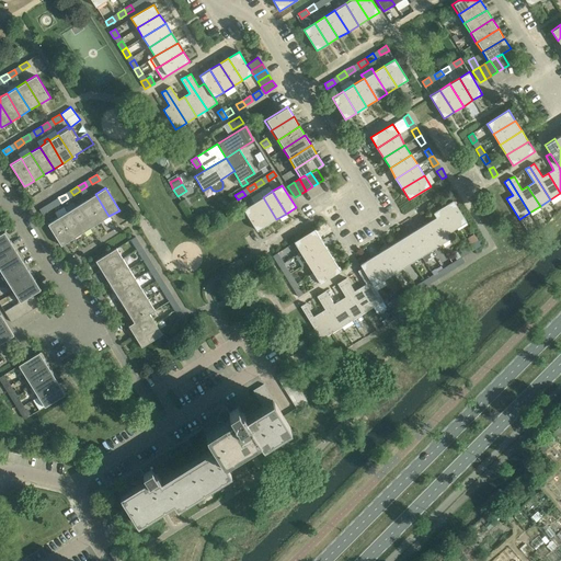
[(95,194),(86,199),(100,222),(109,216),(95,194)]
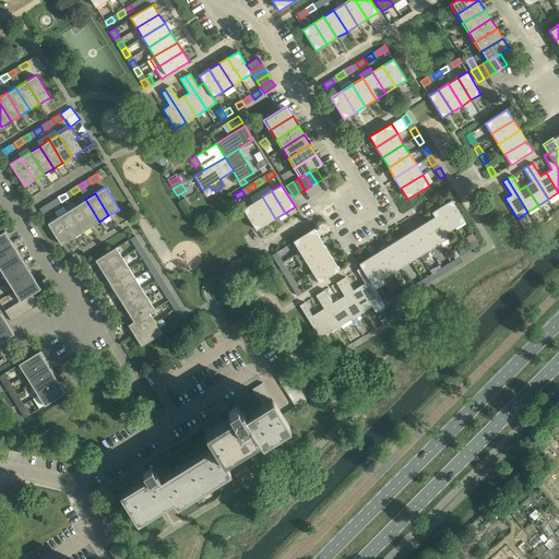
[(61,202),(58,197),(51,201),(54,206),(61,202)]
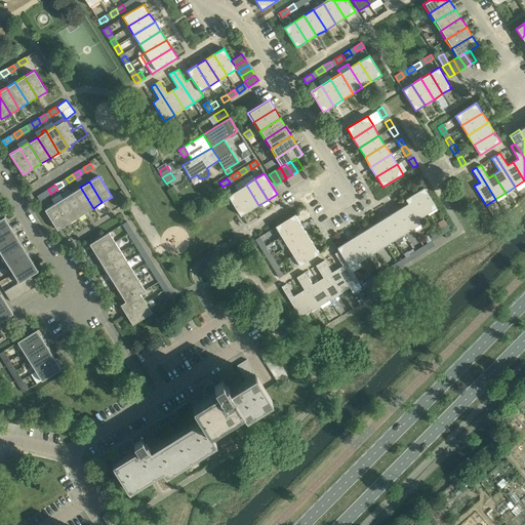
[(246,185),(237,190),(250,210),(258,205),(246,185)]
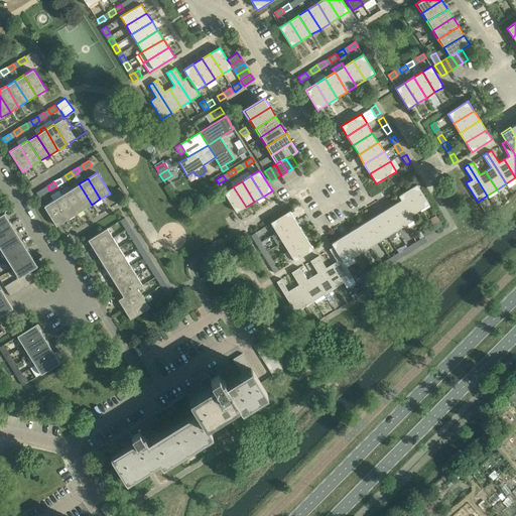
[(79,183),(71,189),(83,210),(92,205),(79,183)]
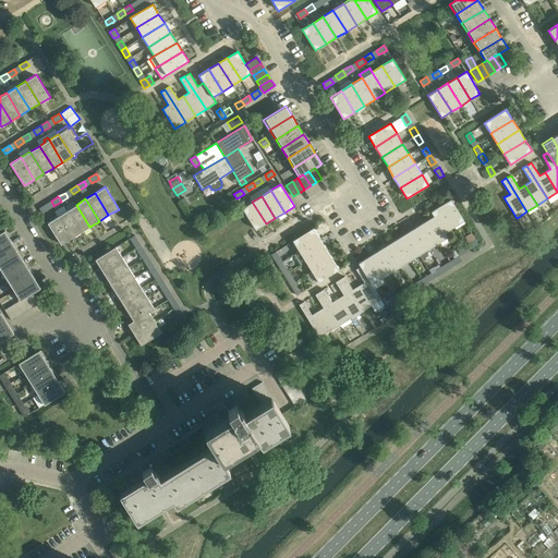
[(450,198),(440,205),(455,227),(464,221),(450,198)]
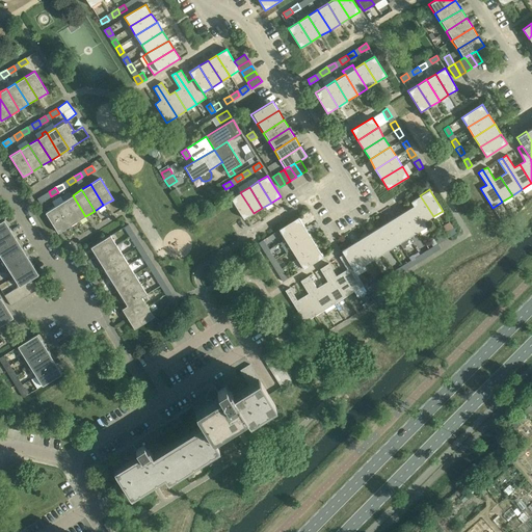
[(244,219),(254,213),(240,192),(231,198),(244,219)]
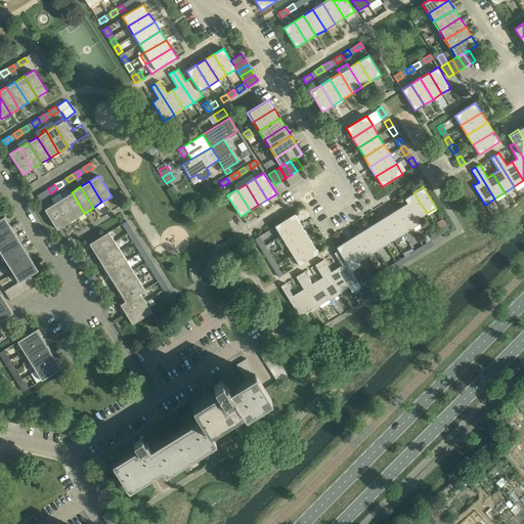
[(46,197),(43,191),(37,195),(39,201),(46,197)]
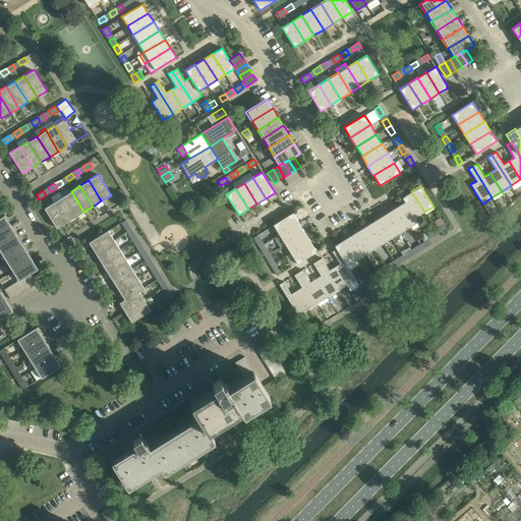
[(74,218),(83,212),(71,191),(62,196),(74,218)]
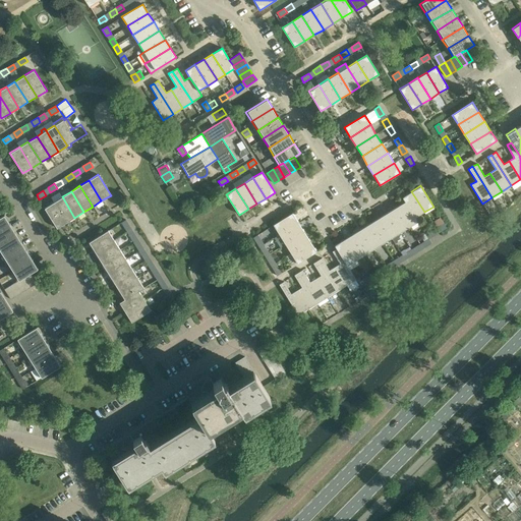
[(411,191),(402,197),(405,201),(415,218),(416,218),(424,212),(411,191)]
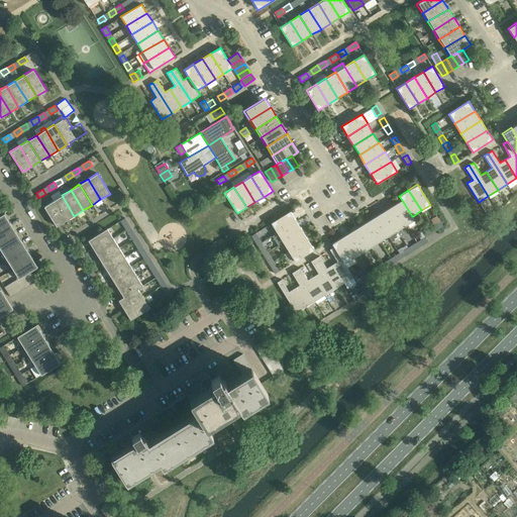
[(62,195),(53,201),(66,221),(74,216),(62,195)]
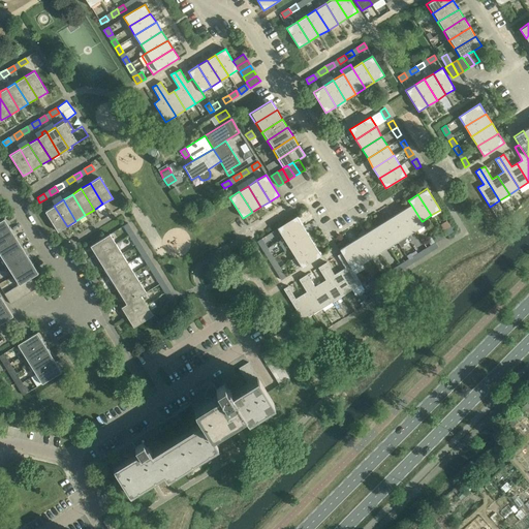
[(411,205),(402,210),(415,230),(425,225),(423,221),(422,221),(411,205)]
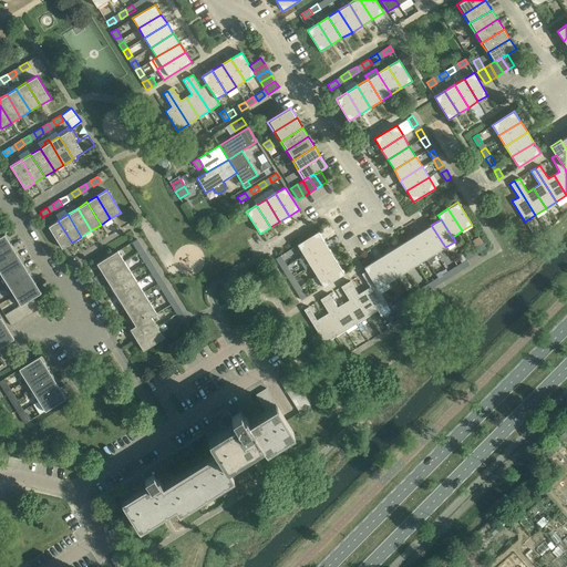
[(58,220),(48,226),(62,249),(72,243),(58,220)]
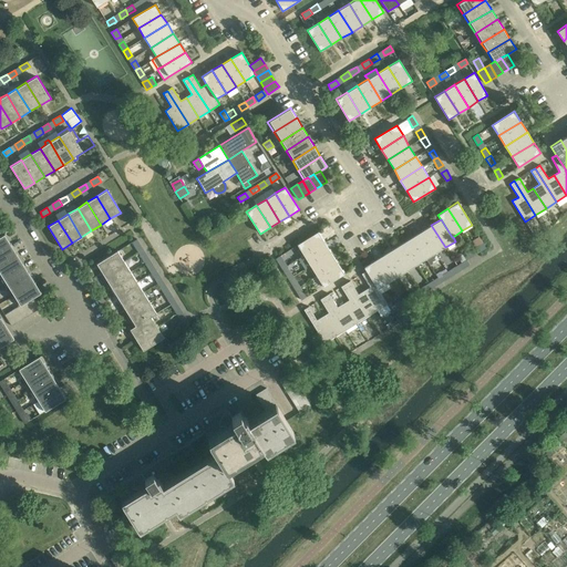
[(435,254),(445,247),(431,225),(422,230),(435,254)]
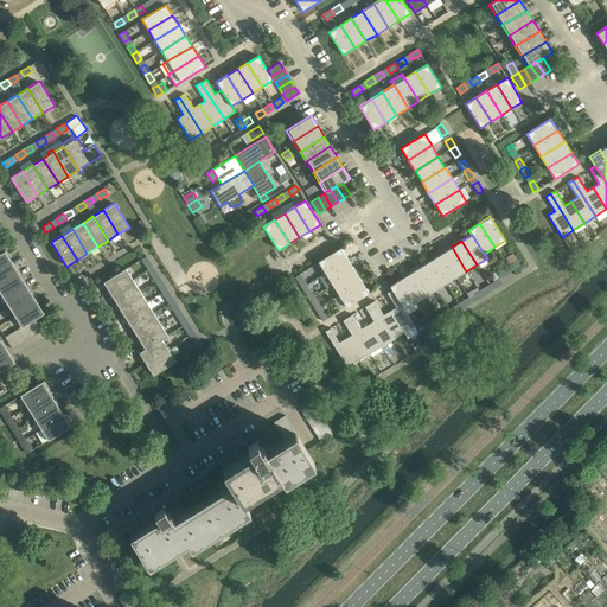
[(452,247),(441,254),(457,278),(460,285),(471,278),(466,272),(452,247)]
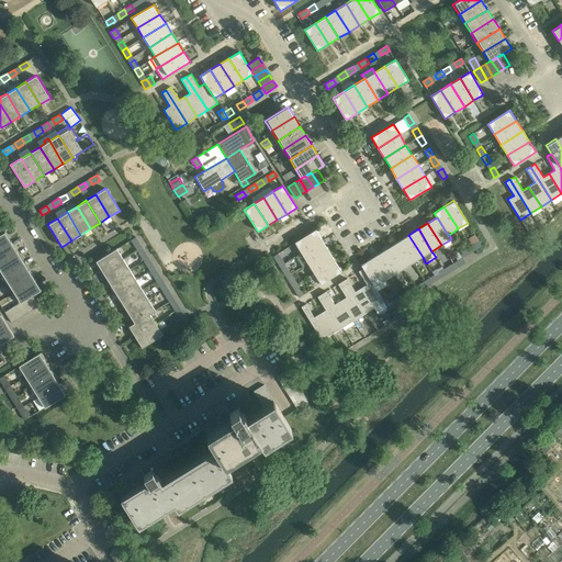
[(294,243),(301,254),(322,239),(315,229),(294,243)]
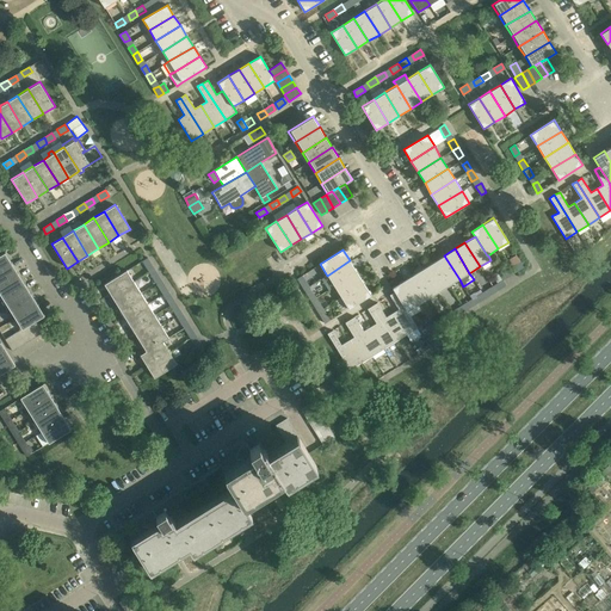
[(0,254),(0,269),(12,263),(5,252),(0,254)]
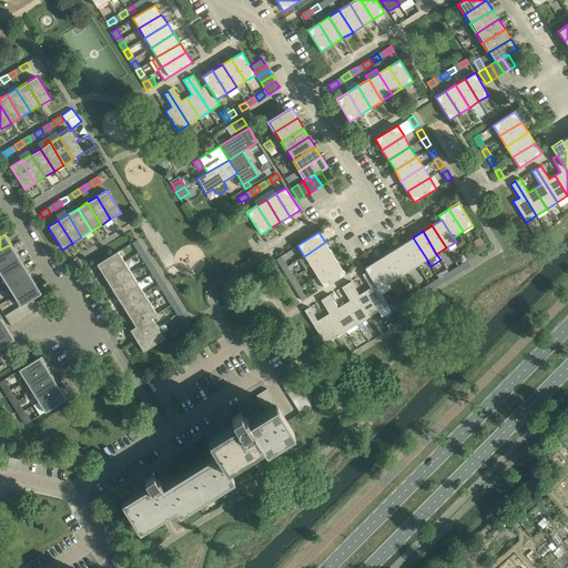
[(417,266),(427,260),(413,237),(403,243),(417,266)]
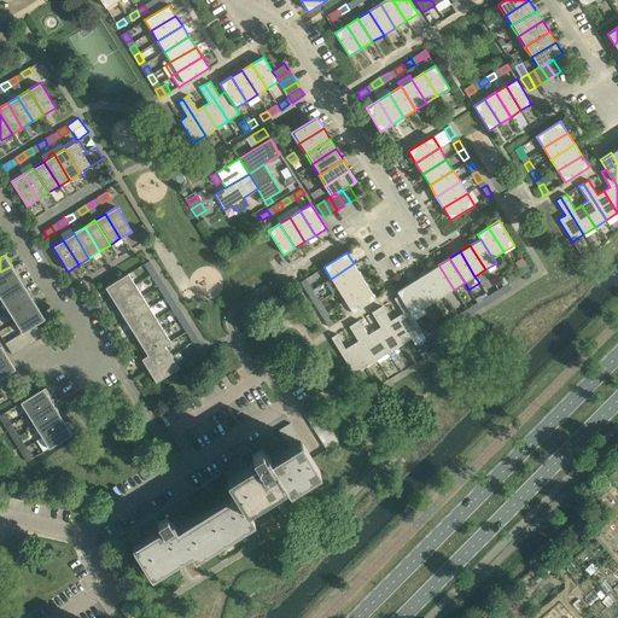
[(149,261),(144,263),(149,272),(155,269),(149,261)]
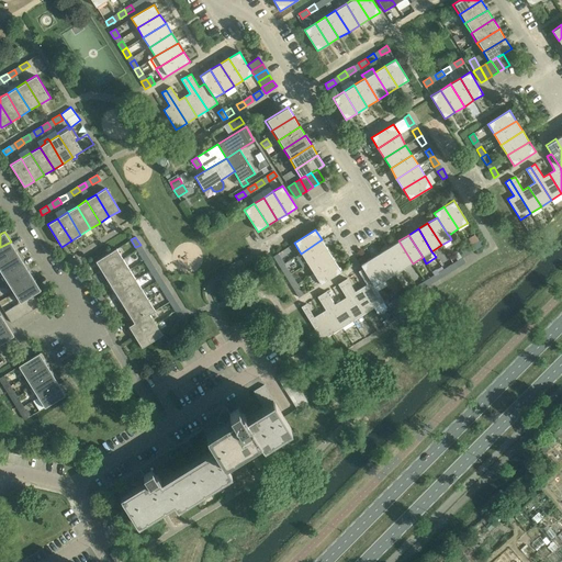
[(295,257),(302,267),(307,263),(328,250),(322,239),(301,254),(295,257)]
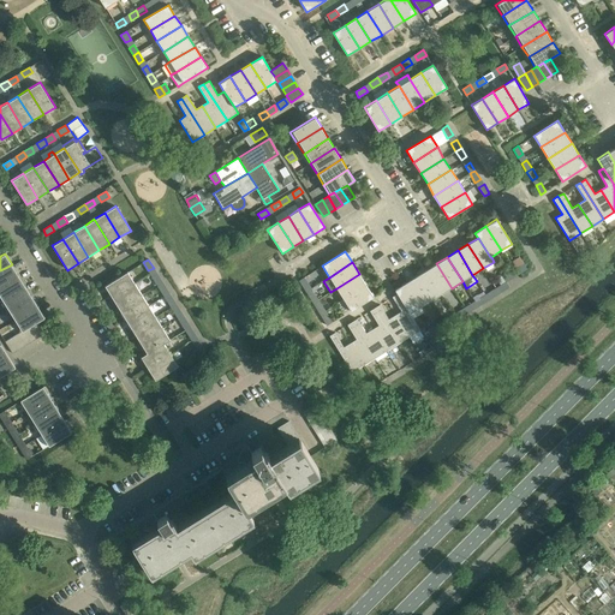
[(436,263),(427,270),(441,294),(452,288),(436,263)]
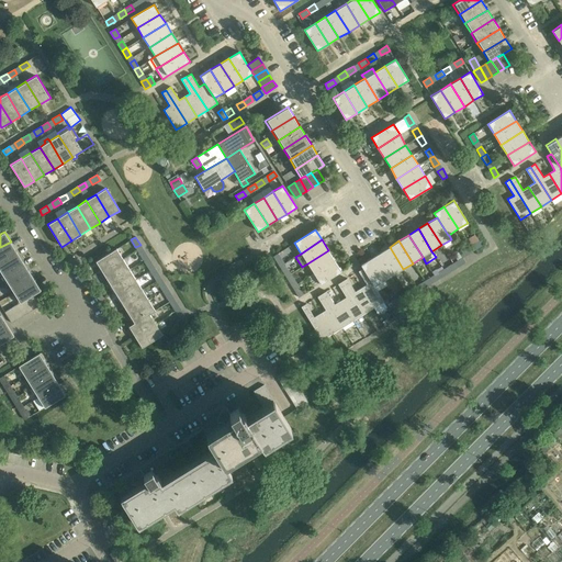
[(471,245),(474,250),(482,246),(479,240),(471,245)]
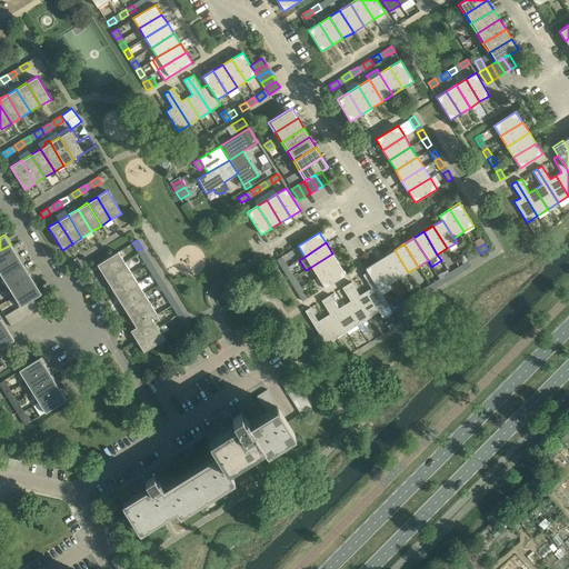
[(0,263),(17,255),(11,245),(0,250),(0,263)]
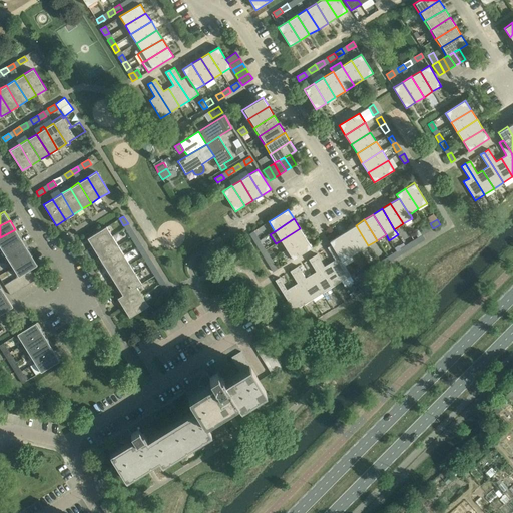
[(360,250),(368,245),(356,225),(347,230),(360,250)]
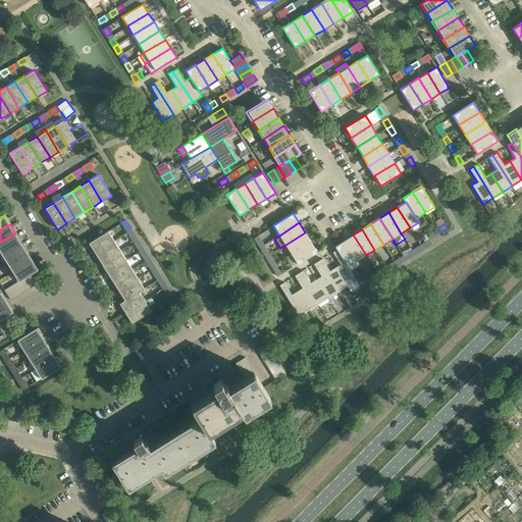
[(89,243),(95,253),(114,241),(108,230),(89,243)]
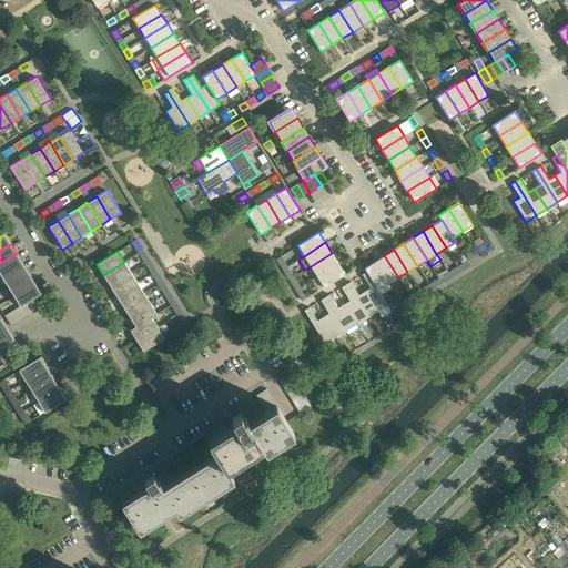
[(465,255),(467,260),(475,255),(472,251),(465,255)]
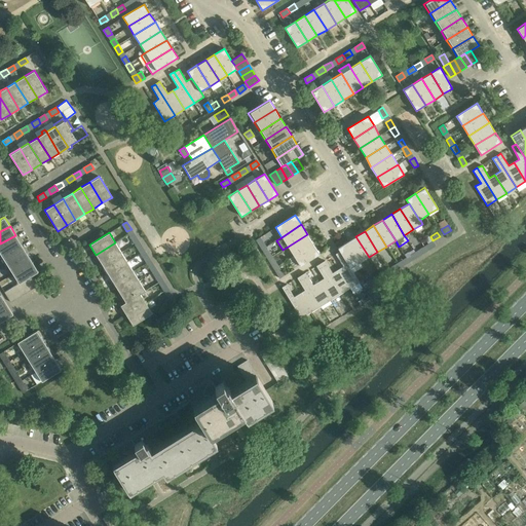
[(129,236),(135,243),(139,240),(135,234),(129,236)]
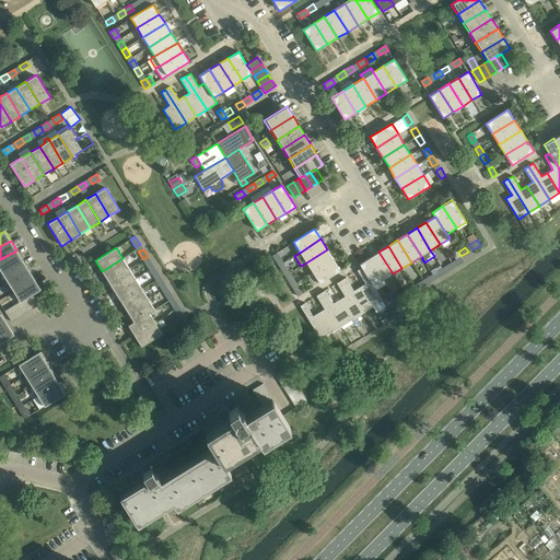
[(313,272),(306,276),(307,277),(334,259),(327,249),(306,263),(313,272)]
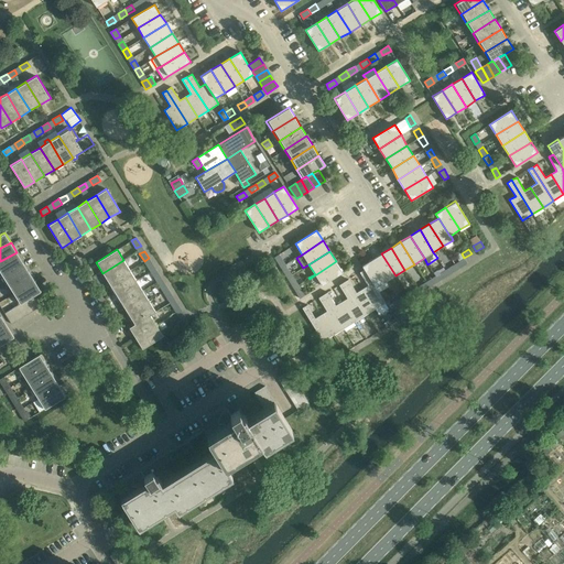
[(0,261),(0,274),(22,261),(17,252),(0,261)]
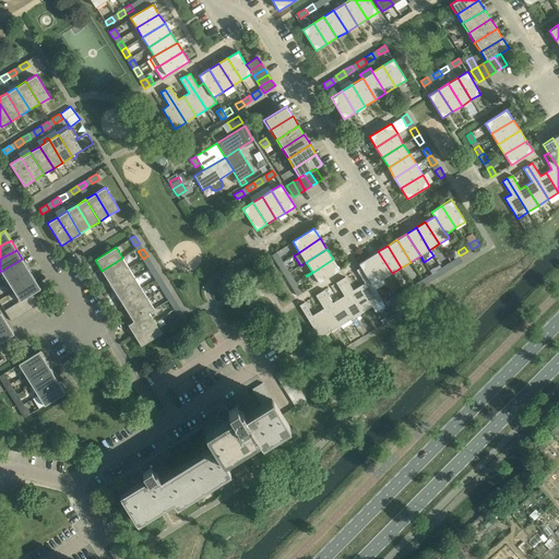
[(378,251),(368,257),(382,280),(392,273),(378,251)]
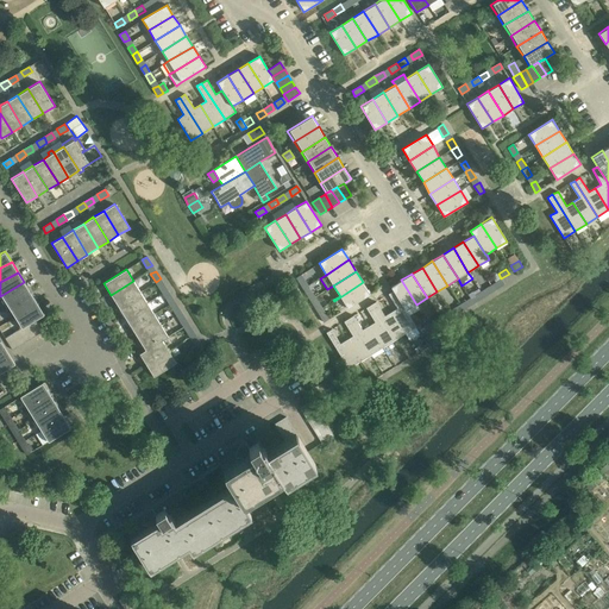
[(307,283),(301,275),(296,277),(301,287),(307,283)]
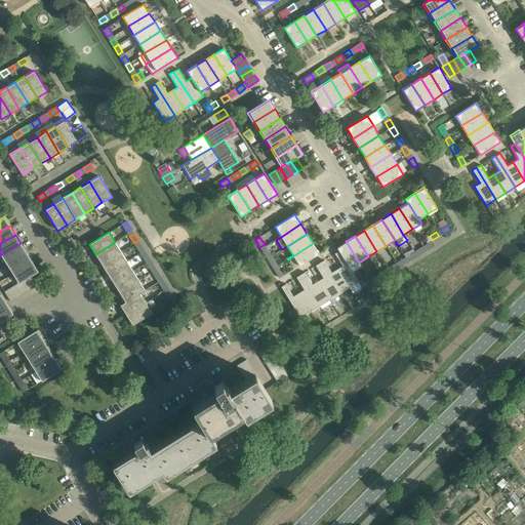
[(138,240),(134,243),(138,250),(144,248),(138,240)]
